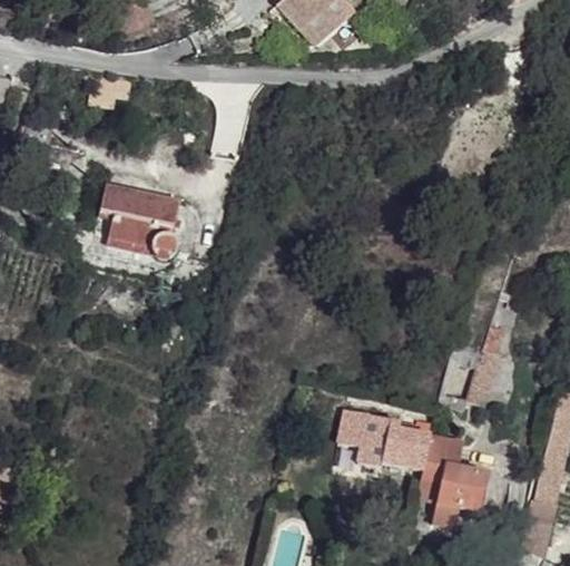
[(279,0),(276,3),(300,30),(333,0),(279,0)]
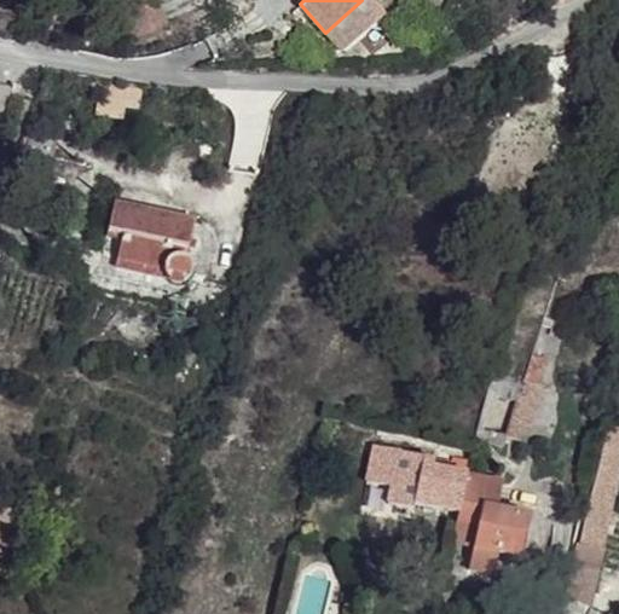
[(339,47),(383,9),(376,0),(362,0),(325,33),(339,47)]
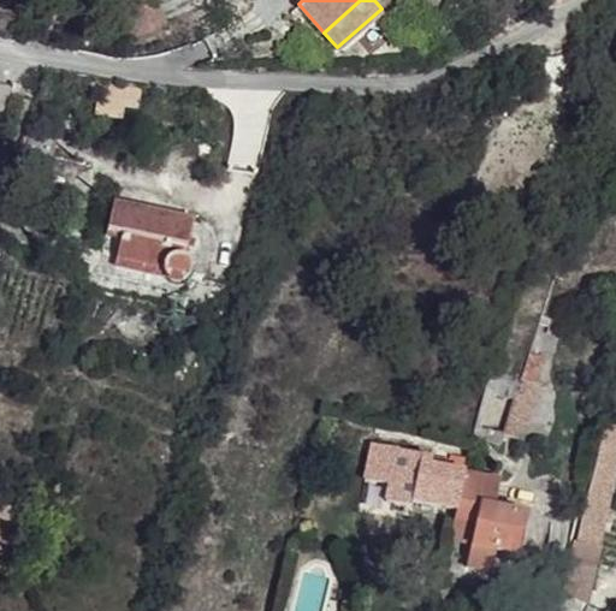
[(138,104),(142,85),(101,79),(98,106),(124,111),(125,101),(138,104)]
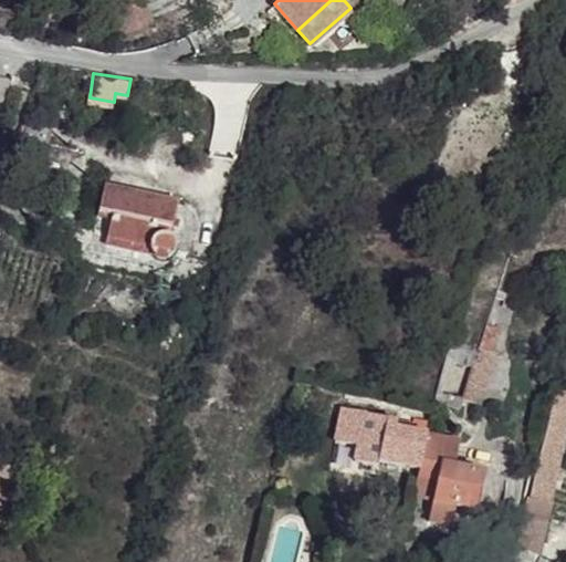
[(169,235),(177,200),(104,184),(98,210),(112,214),(106,236),(149,246),(150,250),(153,253),(158,258),(163,259),(169,257),(173,255),(176,246),(175,241),(171,237),(169,235)]
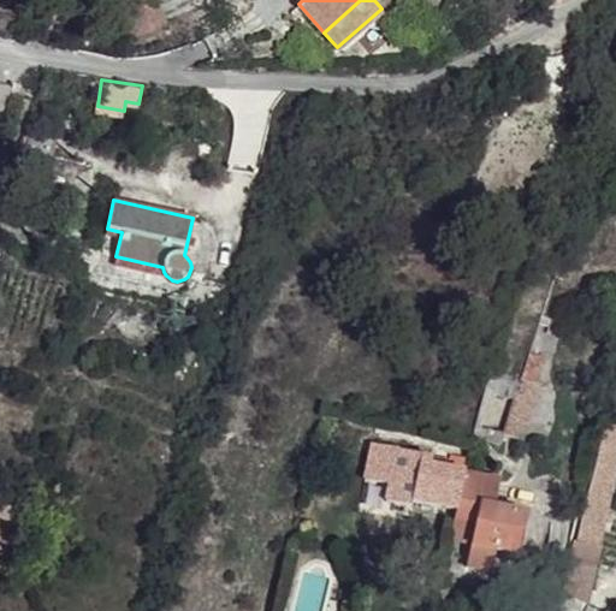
[(163,267),(116,256),(114,265),(166,276),(164,272),(163,267)]
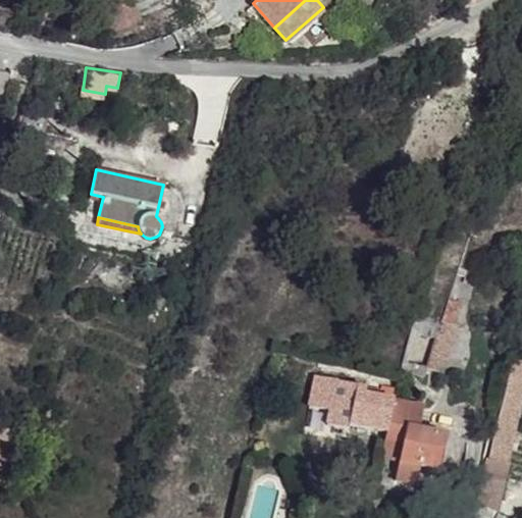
[(445,359),(455,323),(462,301),(449,297),(431,355),(437,357),(445,359)]
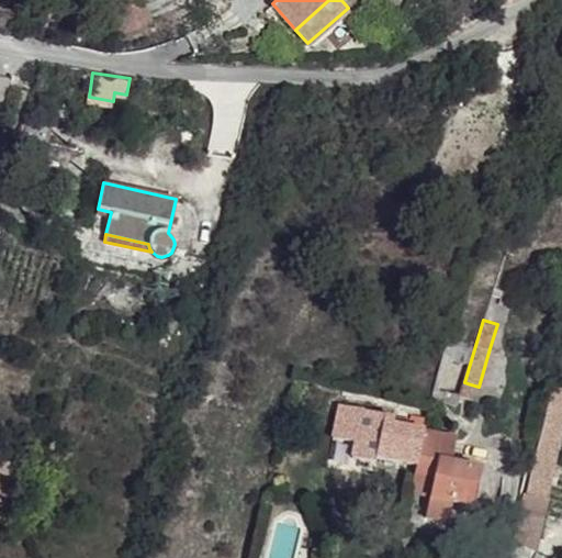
[(468,395),(471,384),(464,382),(461,394),(468,395)]
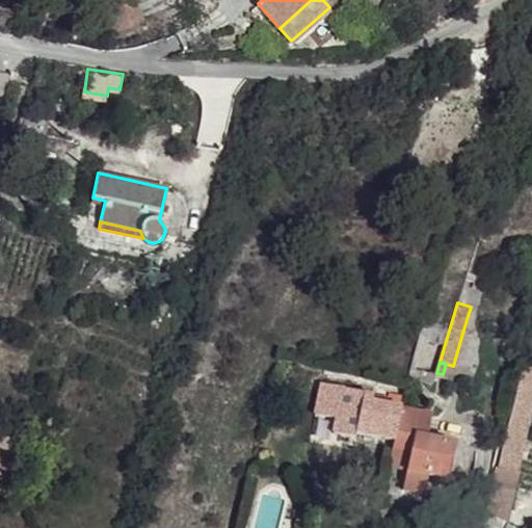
[(394,439),(401,406),(371,400),(372,393),(344,387),(344,386),(321,380),(315,412),(336,417),(334,431),(355,436),(356,430),(394,439)]
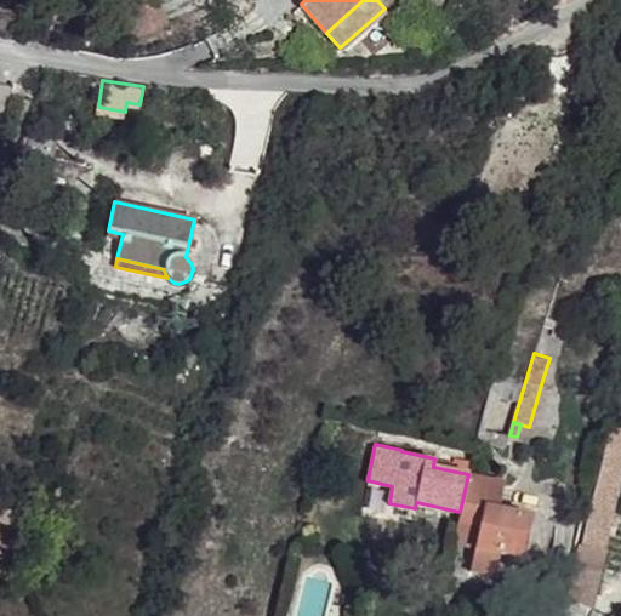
[(454,456),(453,462),(434,458),(433,467),(468,474),(471,460),(454,456)]
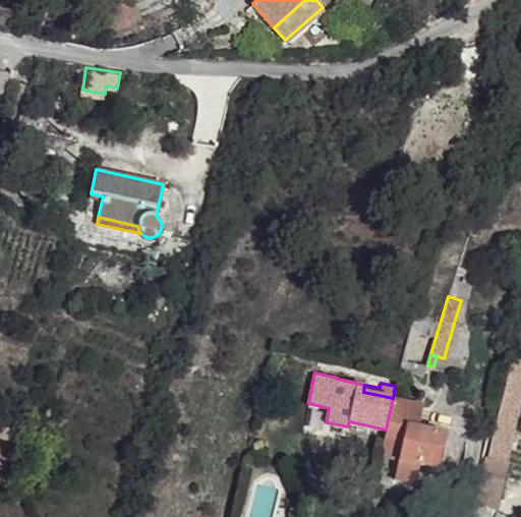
[(513,433),(520,397),(503,394),(486,456),(485,456),(477,487),(501,493),(507,460),(500,458),(506,432),(513,433)]
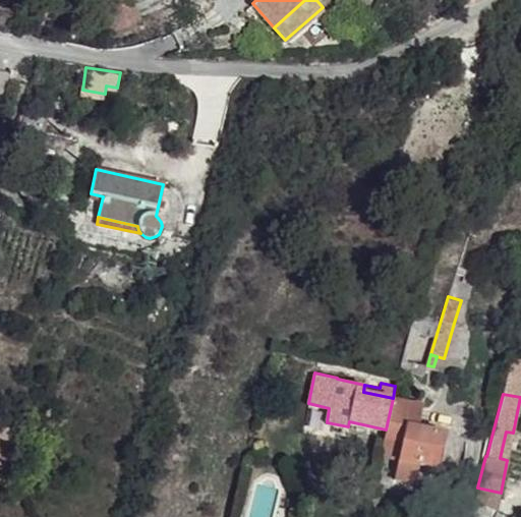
[(439,465),(446,434),(417,427),(422,404),(393,398),(386,429),(381,453),(399,457),(394,477),(450,490),(454,469),(439,465)]
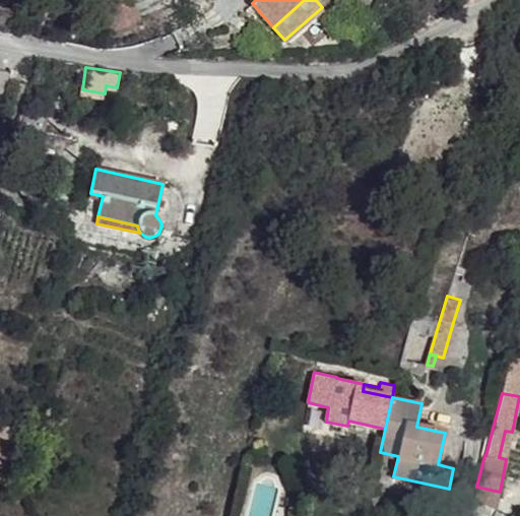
[(0,461),(8,464),(18,429),(0,423),(0,461)]
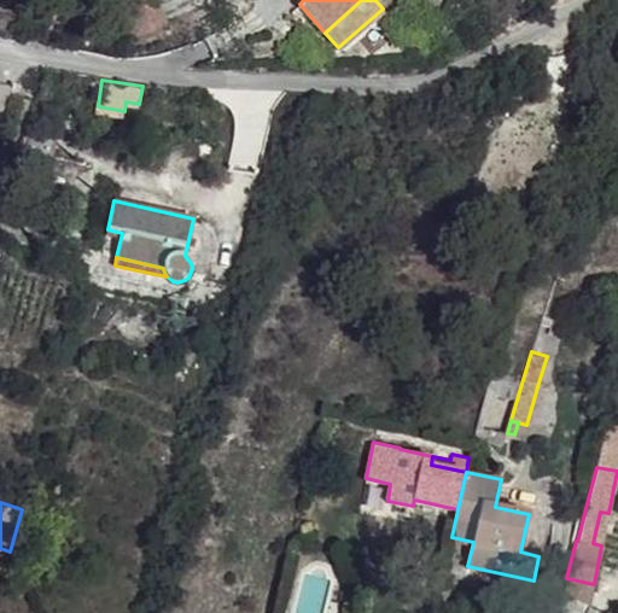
[(588,601),(594,584),(566,578),(563,593),(588,601)]
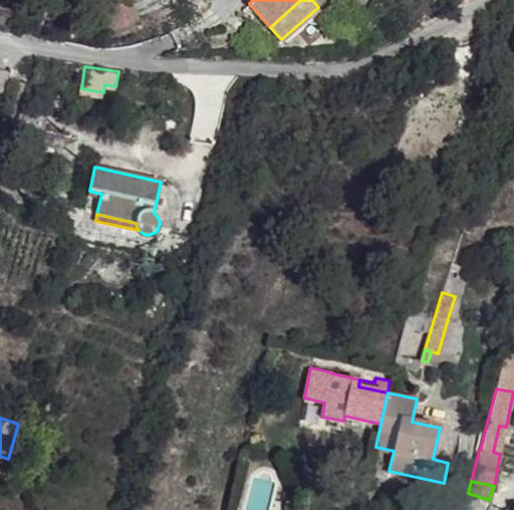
[(479,509),(487,509),(491,501),(491,500),(489,500),(468,493),(467,492),(463,503),(479,509)]
